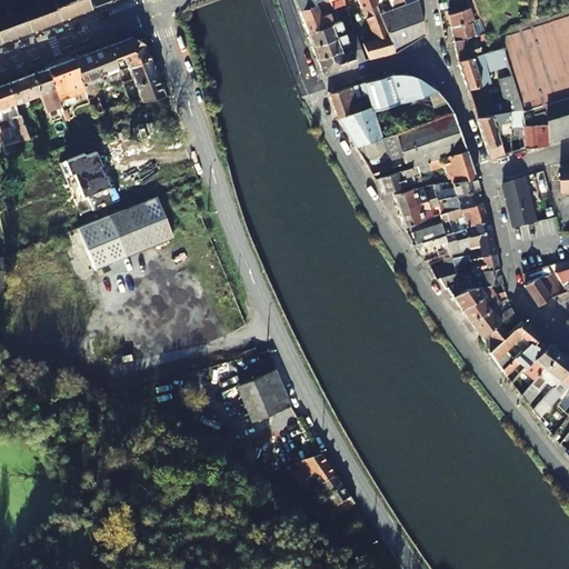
[(33,0),(38,10),(40,9),(45,8),(41,0),(33,0)]
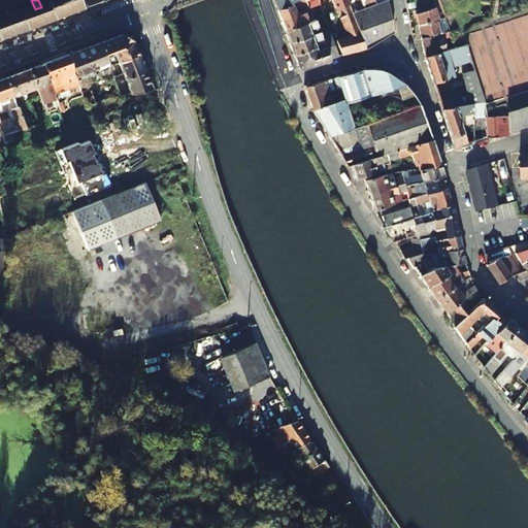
[(59,0),(52,3),(59,22),(74,17),(67,0),(59,0)]
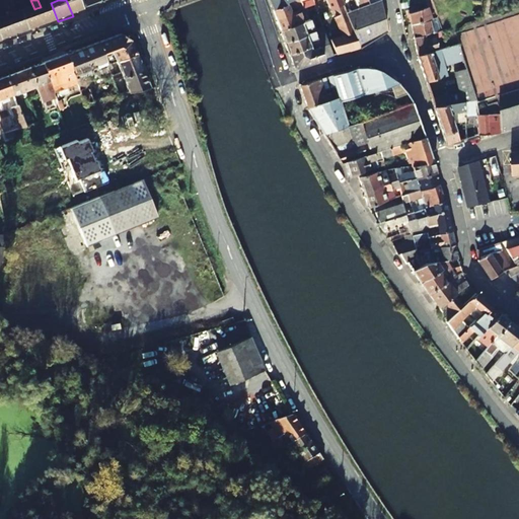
[(66,0),(73,16),(87,10),(83,0),(66,0)]
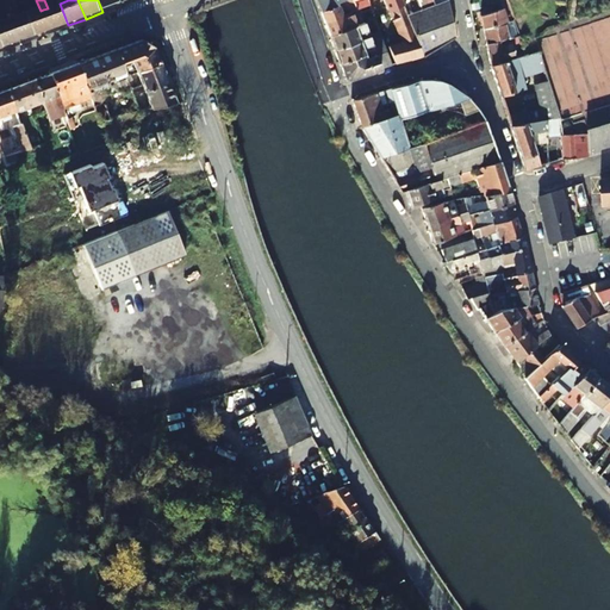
[(120,5),(118,0),(98,0),(103,12),(120,5)]
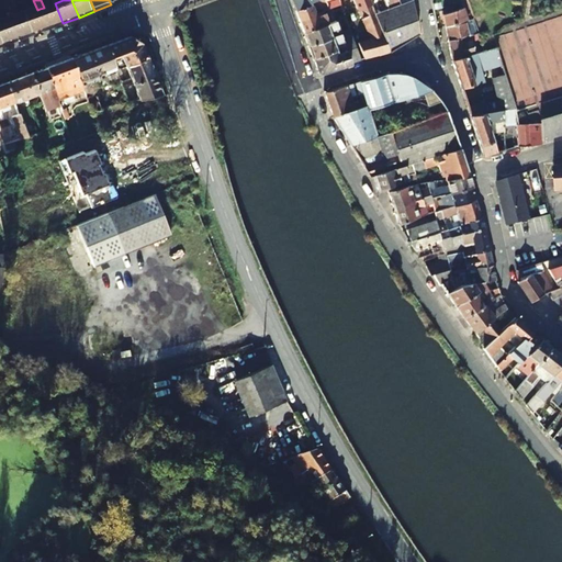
[(289,0),(294,11),(310,7),(308,2),(313,0),(289,0)]
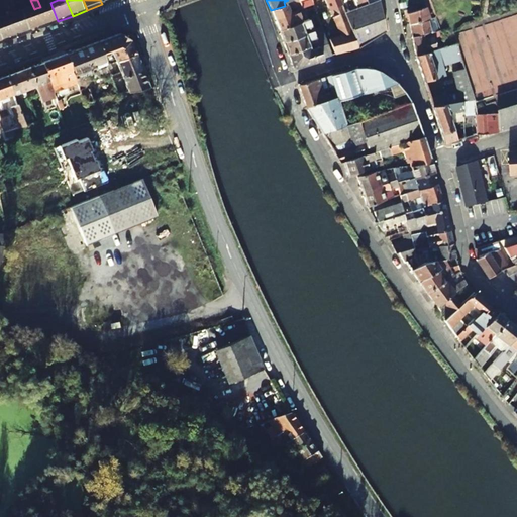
[(297,0),(302,9),(313,5),(310,0),(297,0)]
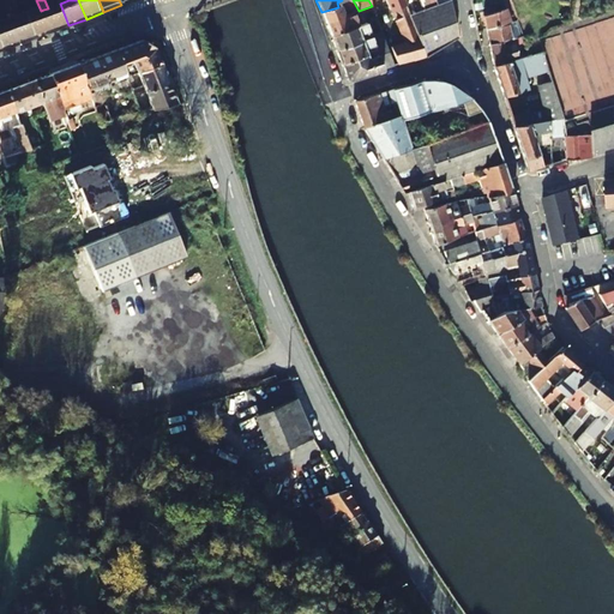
[(426,56),(420,43),(403,0),(368,0),(372,6),(373,8),(379,6),(378,1),(380,0),(389,0),(393,11),(407,43),(392,48),(398,65),(426,56)]
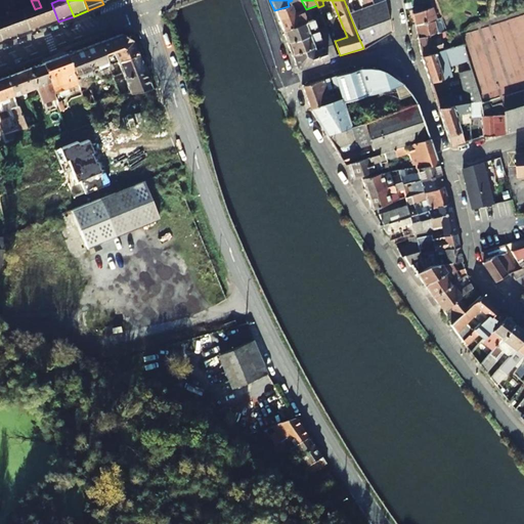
[(361,5),(358,0),(344,0),(358,37),(380,29),(372,2),(361,5)]
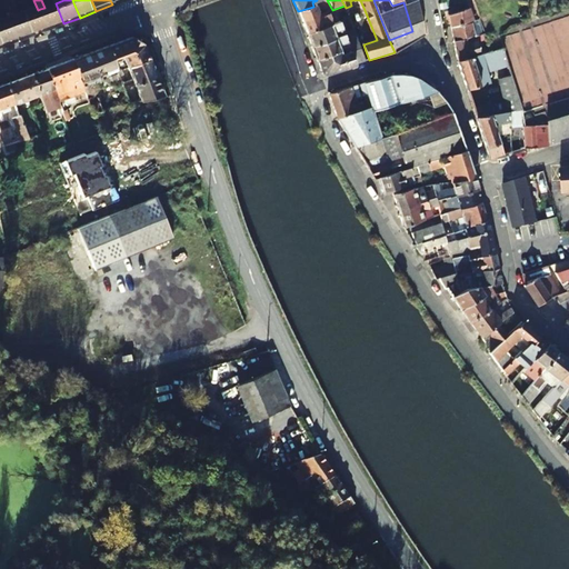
[(422,33),(417,0),(409,0),(403,2),(412,31),(389,40),(395,52),(397,51),(422,33)]
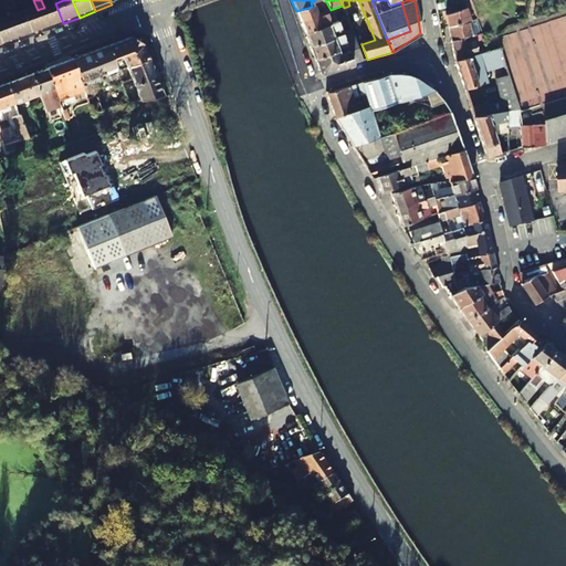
[(472,0),(463,0),(467,8),(447,16),(449,28),(478,19),(477,16),(469,18),(467,12),(475,11),(472,0)]
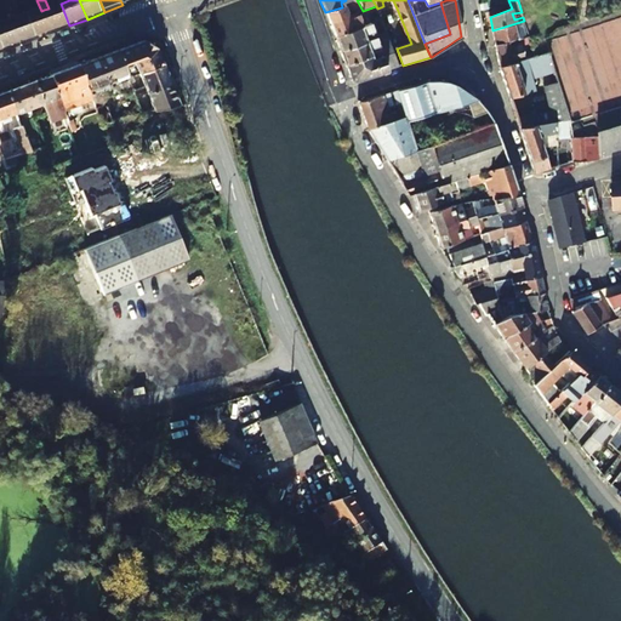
[(29,16),(33,15),(27,1),(21,4),(27,17),(29,16)]
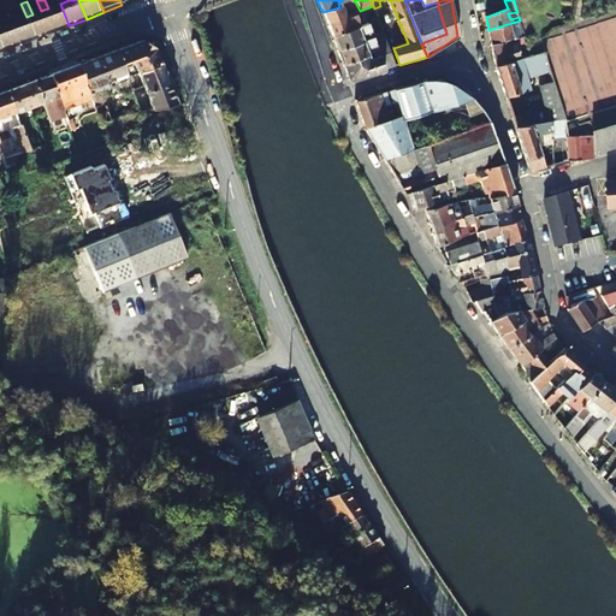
[(48,9),(43,10),(53,33),(69,25),(60,4),(48,9)]
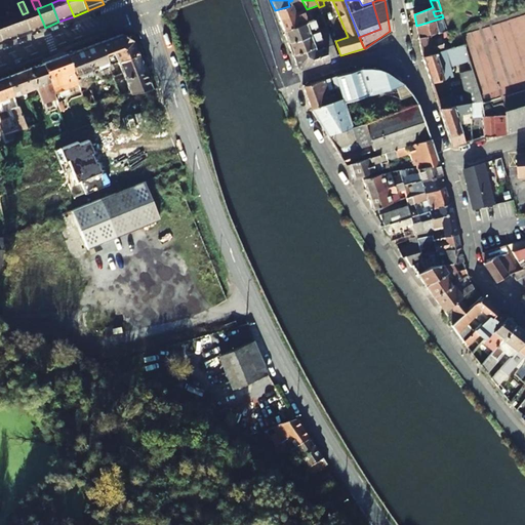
[(8,19),(11,18),(13,17),(9,6),(4,8),(8,19)]
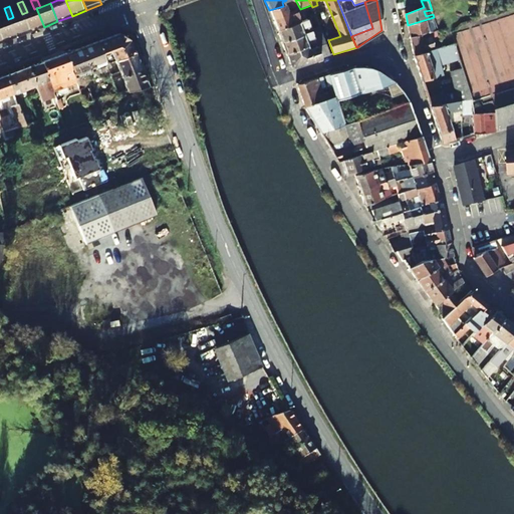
[(299,22),(296,14),(287,17),(286,14),(283,6),(269,10),(277,30),(299,22)]
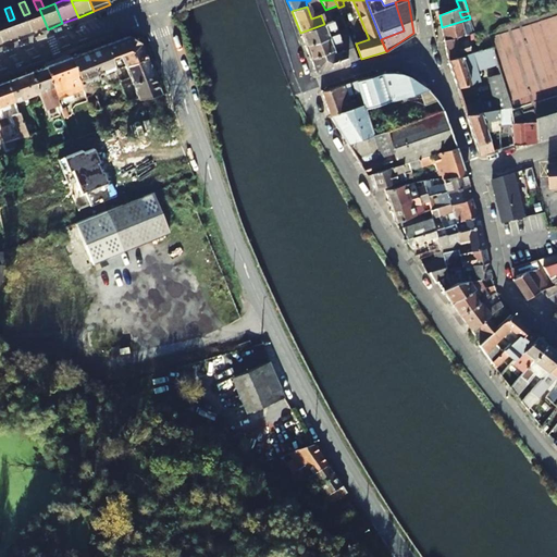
[(29,13),(26,14),(34,34),(48,29),(39,9),(37,10),(29,13)]
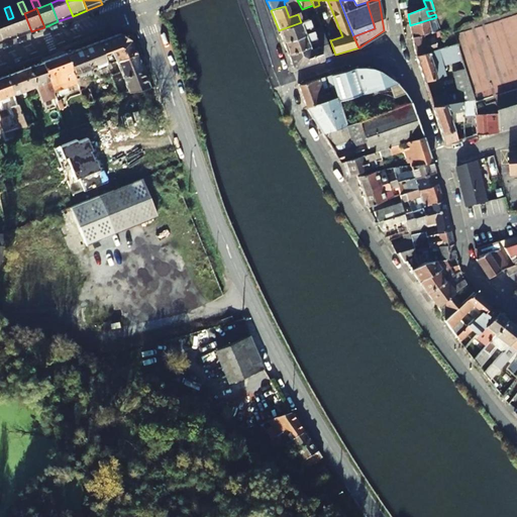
[(13,17),(11,18),(18,36),(31,31),(24,13),(22,14),(13,17)]
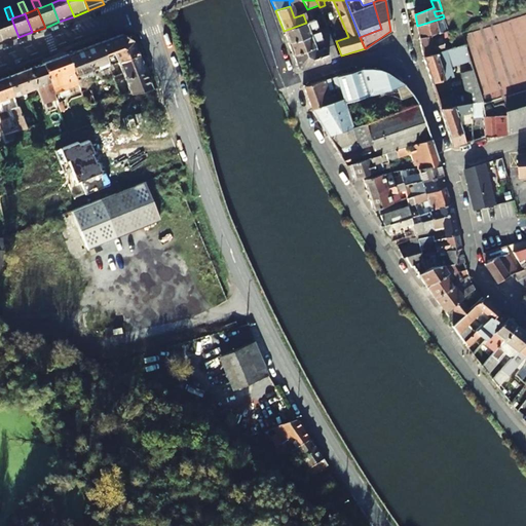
[(322,13),(316,15),(324,36),(329,34),(322,13)]
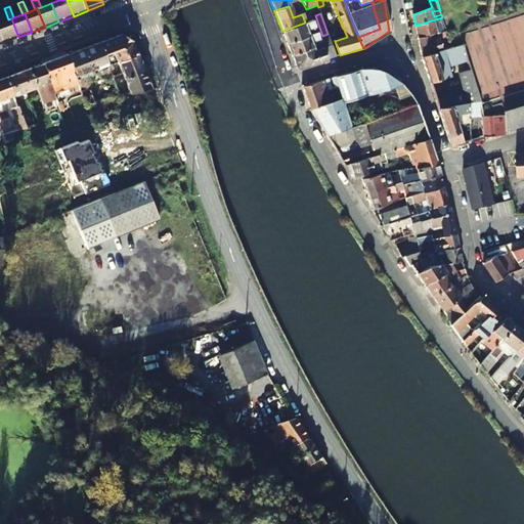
[(418,39),(429,36),(427,32),(436,29),(435,24),(443,22),(442,17),(416,26),(418,39)]
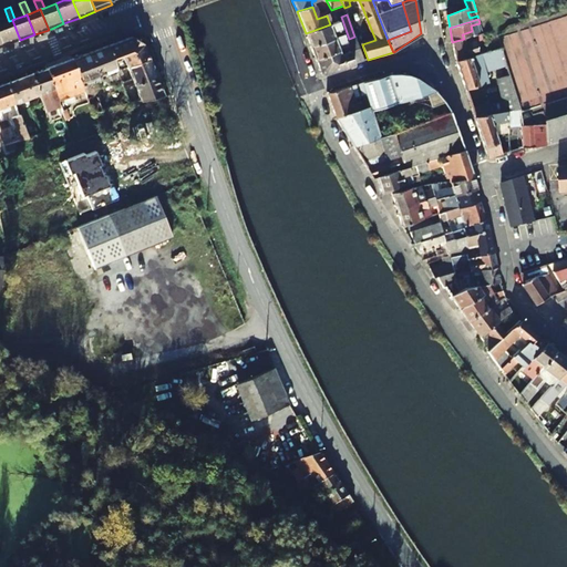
[(0,34),(4,47),(20,40),(12,20),(9,21),(0,24),(0,34)]
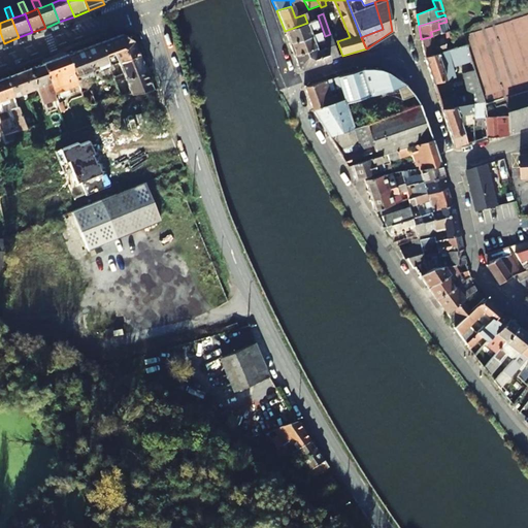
[(289,42),(311,34),(310,30),(317,28),(314,21),(311,22),(307,23),(285,31),(289,42)]
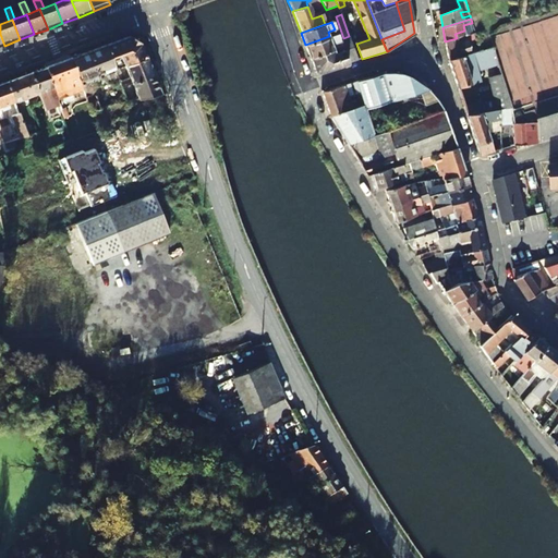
[(310,58),(335,49),(334,46),(340,44),(339,39),(337,34),(329,36),(305,45),(310,58)]
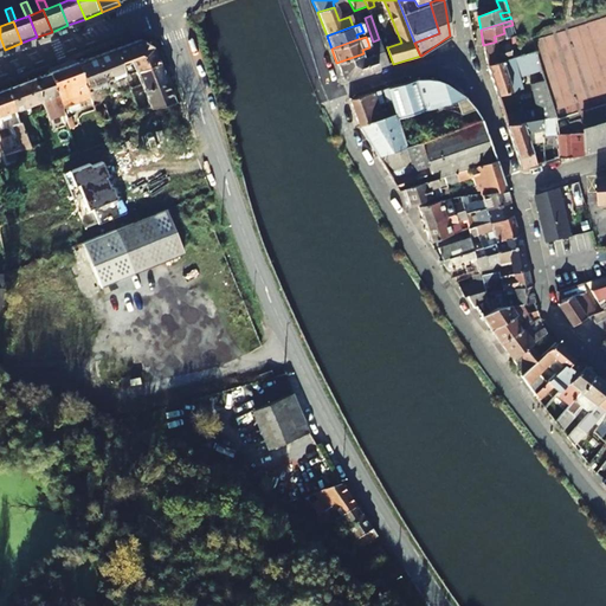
[(142,39),(115,49),(120,62),(131,58),(136,70),(159,63),(154,47),(142,39)]
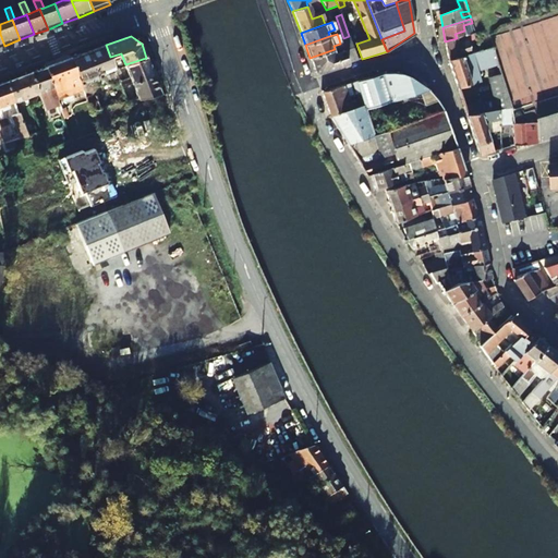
[(348,64),(359,61),(349,36),(343,38),(339,39),(340,44),(341,47),(343,51),(348,64)]
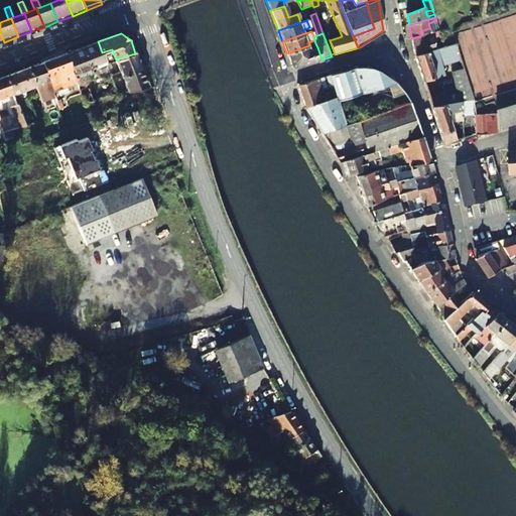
[(509,58),(510,60),(515,57),(515,61),(500,70),(500,76),(494,77),(496,82),(491,84),(494,92),(502,91),(515,85),(515,33),(515,34),(508,35),(509,58)]
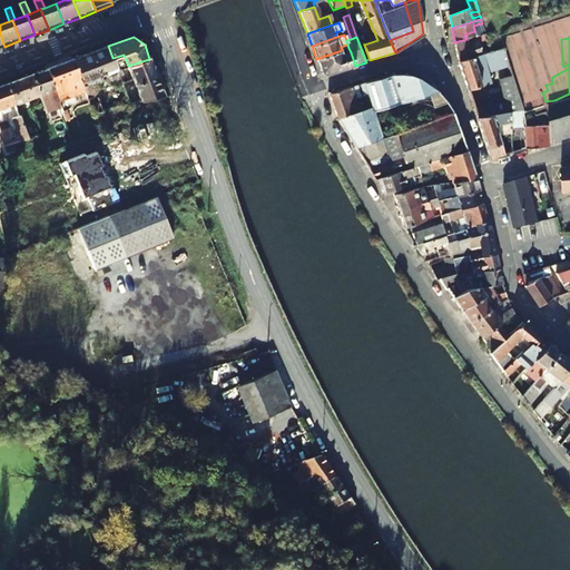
[(467,42),(467,39),(454,42),(459,61),(490,51),(489,47),(480,50),(478,40),(467,42)]
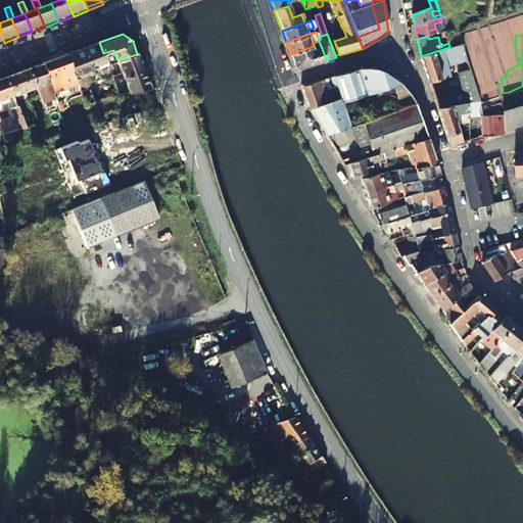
[(108,80),(112,79),(111,76),(107,64),(106,61),(103,53),(99,42),(67,54),(78,81),(87,104),(94,102),(87,83),(103,79),(108,80)]
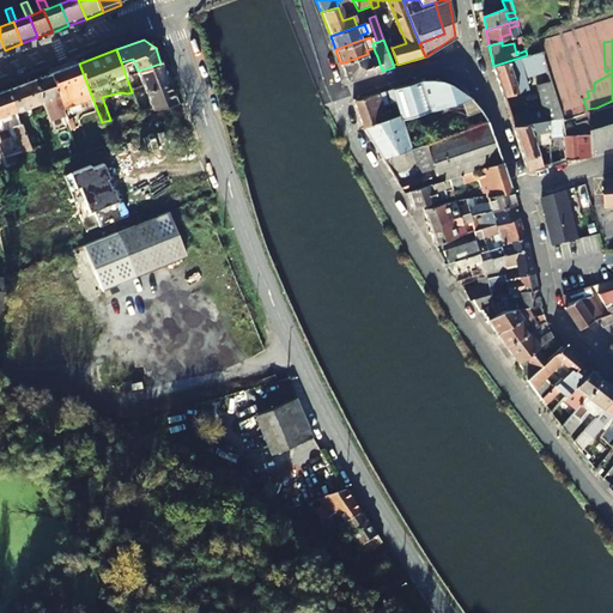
[(493,66),(504,98),(519,93),(514,76),(541,66),(542,73),(548,72),(546,66),(544,59),(541,52),(527,55),(493,66)]
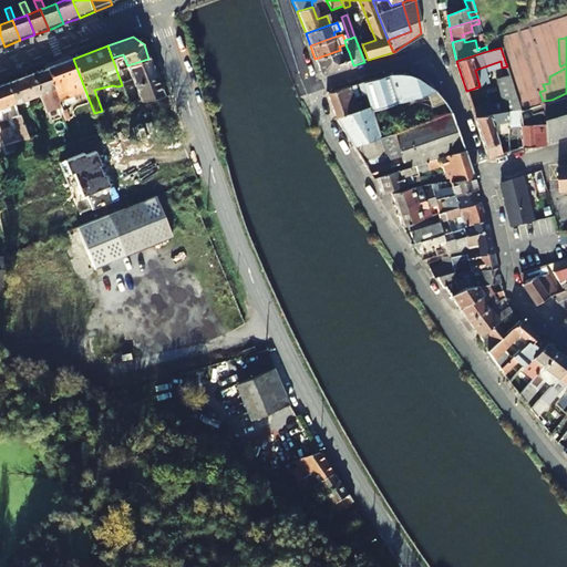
[(341,54),(340,50),(315,59),(319,71),(325,75),(353,65),(349,52),(341,54)]
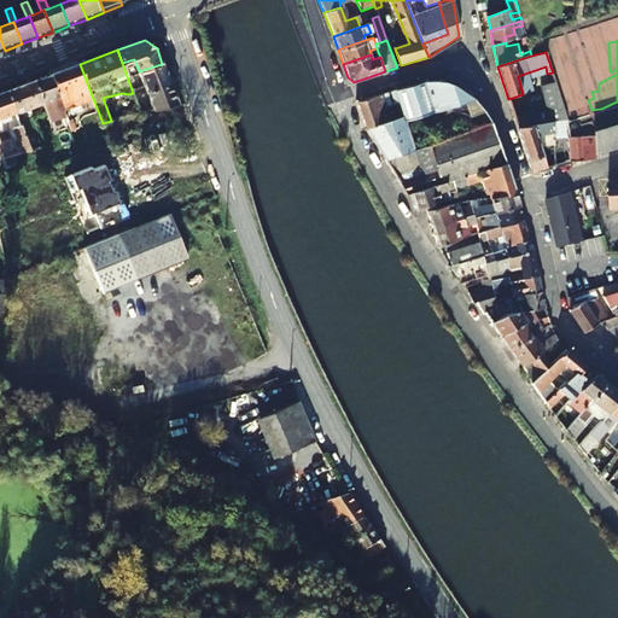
[(80,64),(51,75),(58,93),(63,92),(68,104),(92,95),(80,64)]
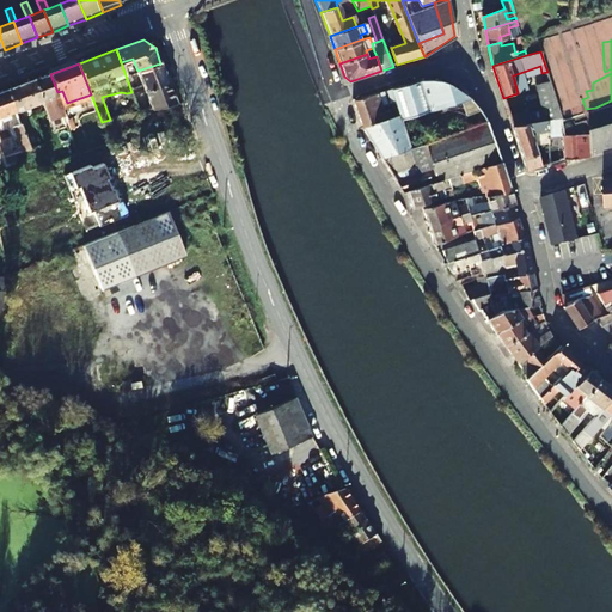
[(167,80),(160,63),(138,71),(144,89),(167,80)]
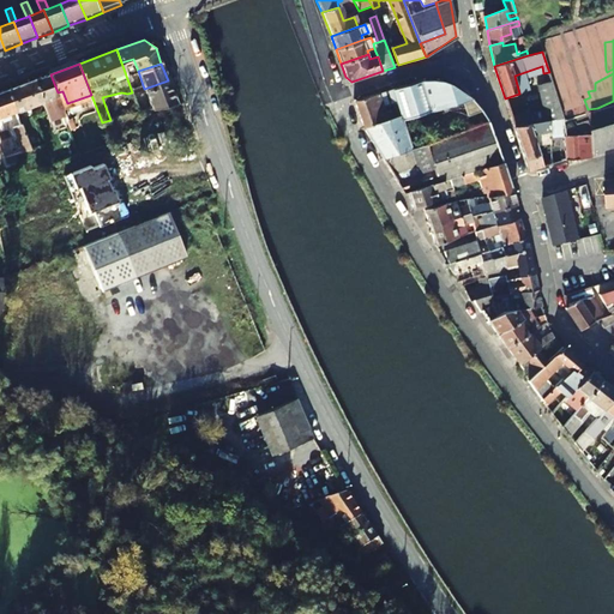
[(67,119),(58,92),(50,74),(36,80),(44,104),(48,115),(52,124),(67,119)]
